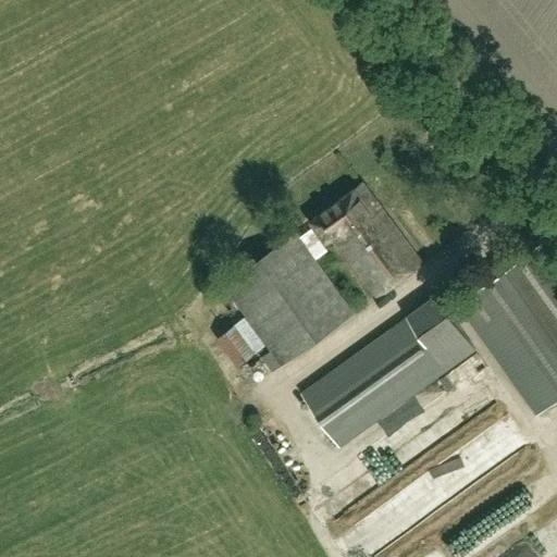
[(362,183),(310,220),(324,240),(333,235),(379,296),(423,263),(362,183)]
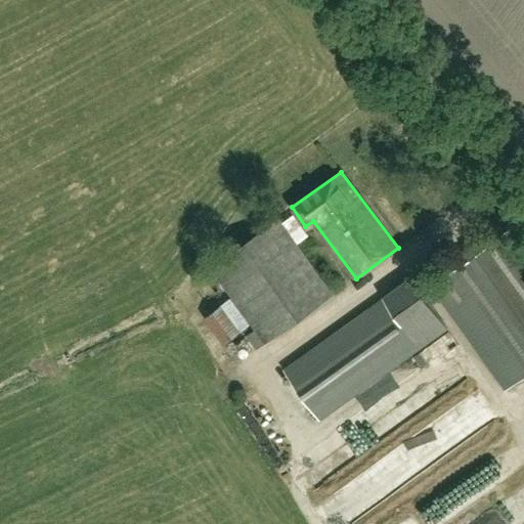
[(211,267),(254,328),(246,334),(255,349),(264,343),(333,294),(278,218),(211,267)]
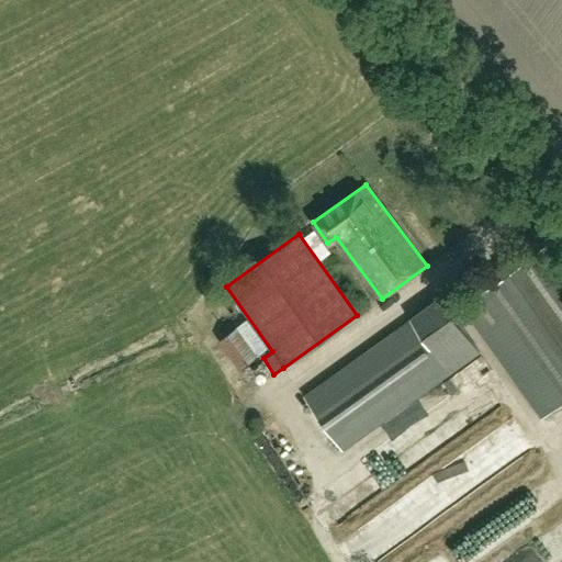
[(462,305),(542,417),(561,403),(561,254),(552,240),(462,305)]
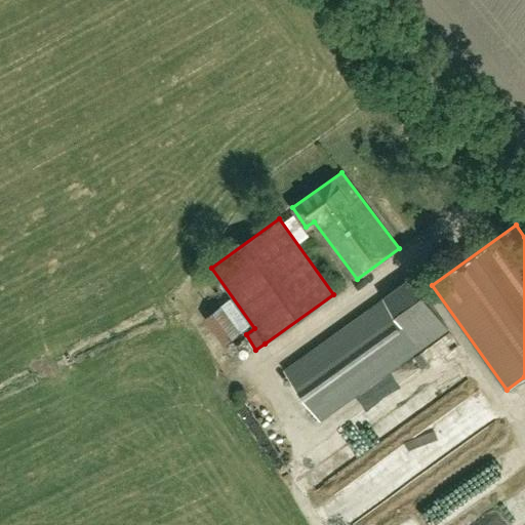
[(448,329),(412,279),(285,370),(321,420),(448,329)]
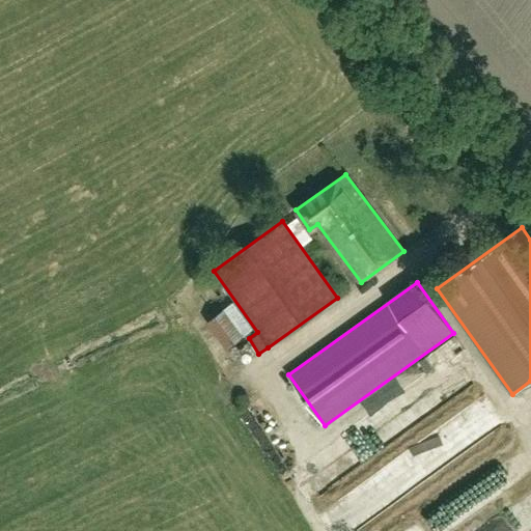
[(419,441),(370,459),(382,488),(424,472),(420,460),(425,458),(419,441)]
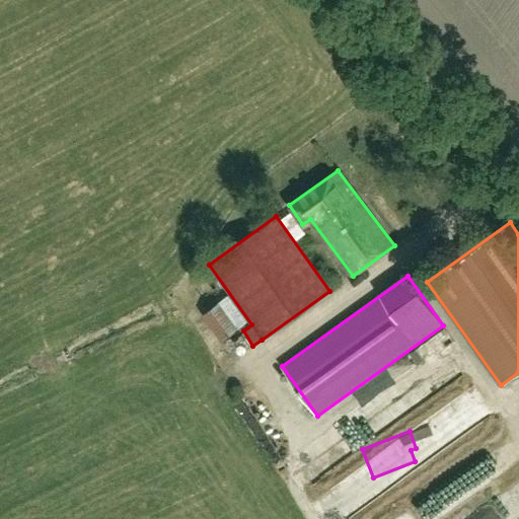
[(334,513),(374,483),(356,459),(315,490),(334,513)]
